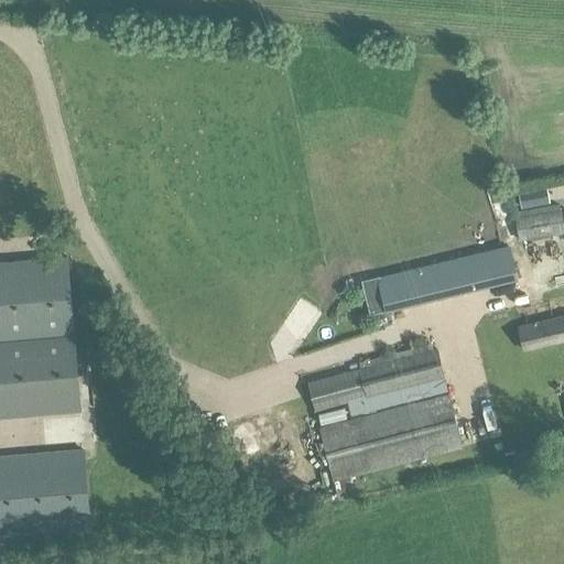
[(533,188),(518,192),(521,209),(537,206),(533,188)]
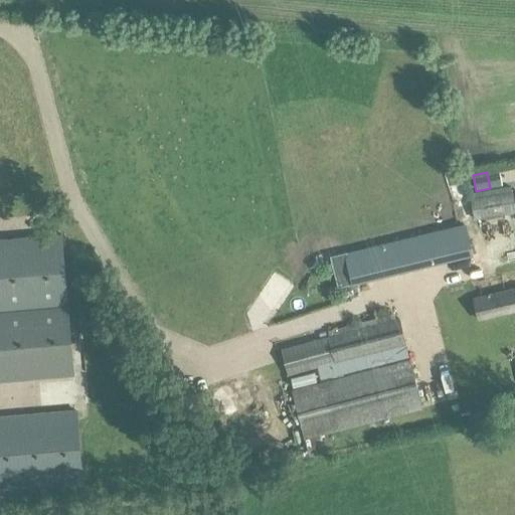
[(514,212),(514,207),(512,195),(511,191),(471,198),(475,219),(514,212)]
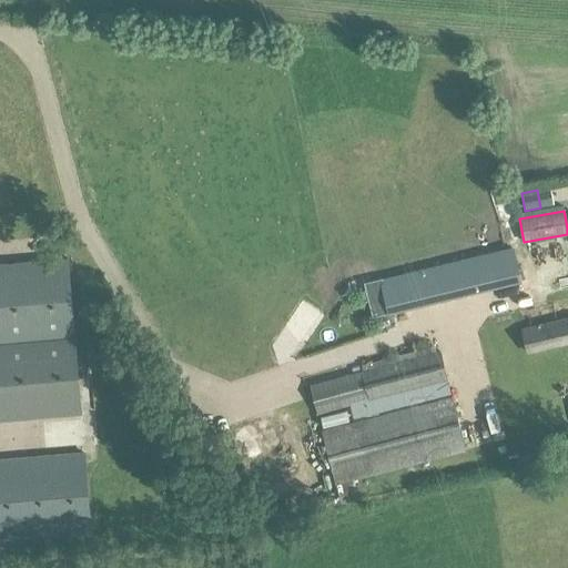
[(516,249),(384,279),(391,312),(523,282),(516,249)]
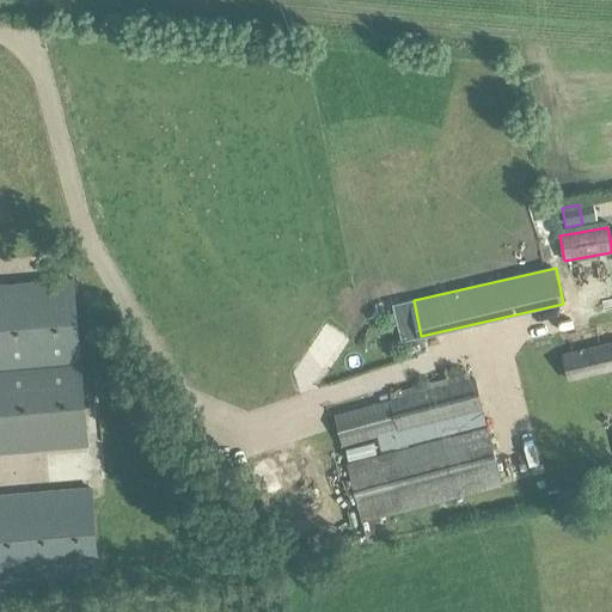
[(0,451),(89,445),(74,276),(0,282),(0,451)]
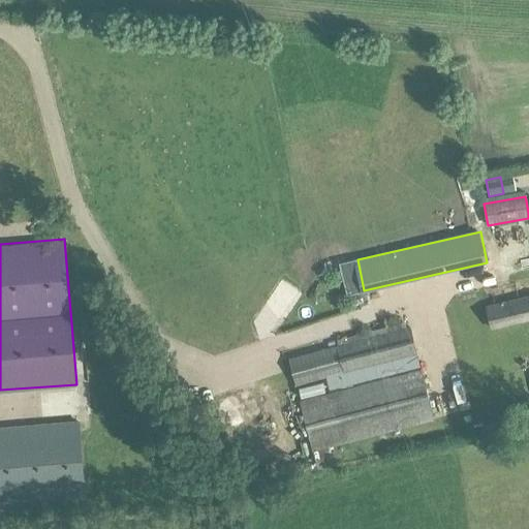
[(528,284),(484,296),(492,329),(528,318),(528,284)]
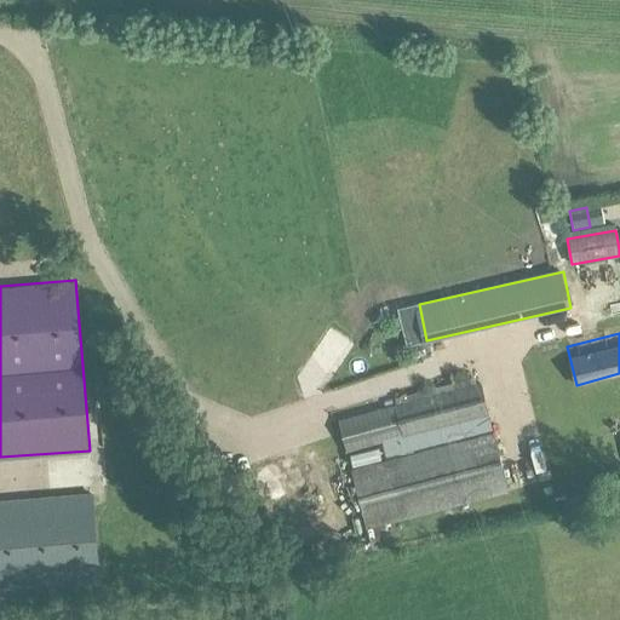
[(471,419),(491,414),(482,382),(396,406),(405,437),(471,419)]
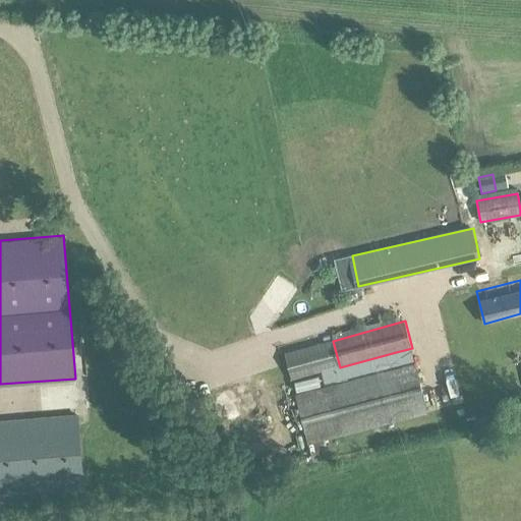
[(340,367),(333,341),(285,354),(292,380),(323,371),(340,367)]
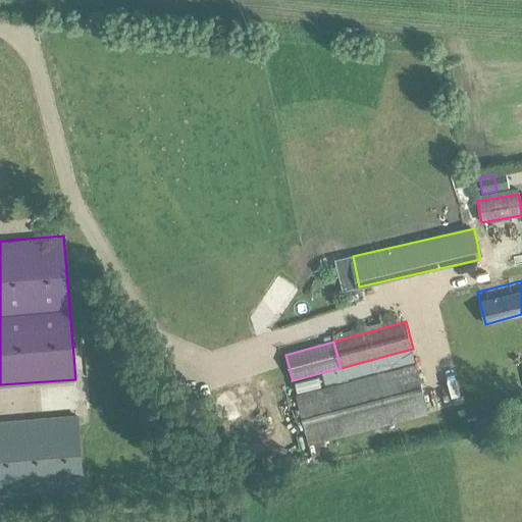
[(341,368),(323,372),(326,384),(416,361),(413,349),(397,353),(341,368)]
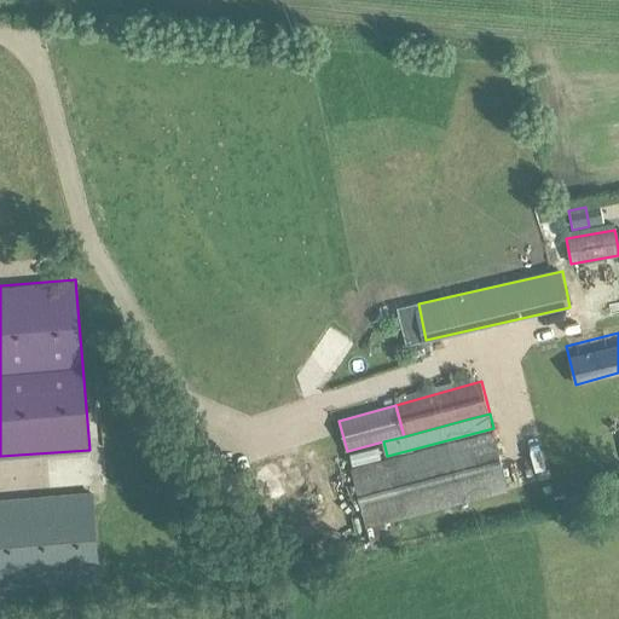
[(366,528),(508,491),(493,433),(351,469),(366,528)]
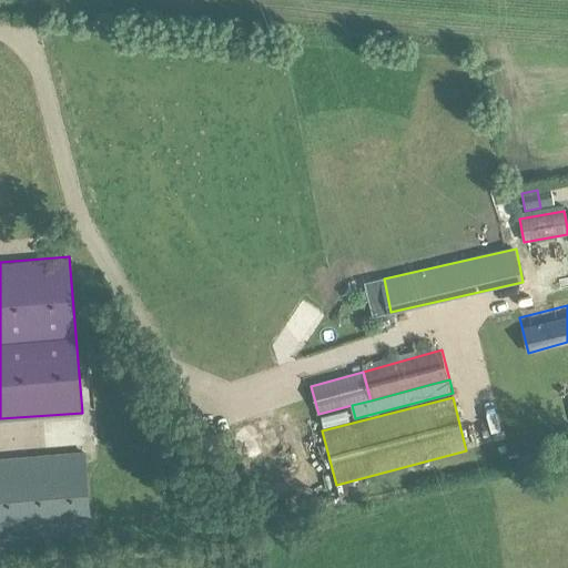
[(74,453),(0,459),(0,539),(93,533),(85,453),(74,453)]
